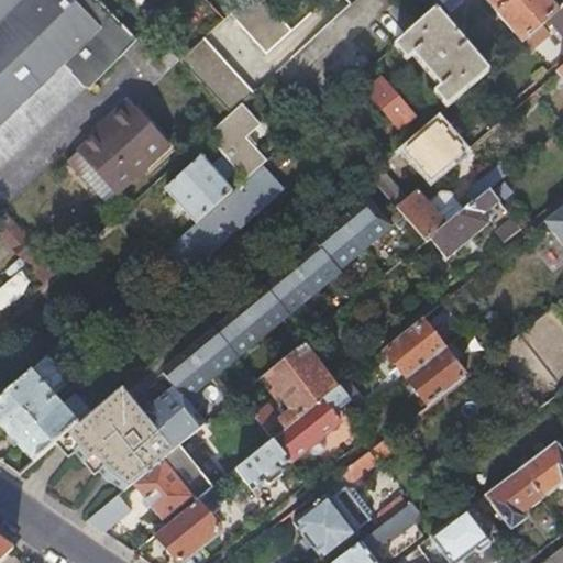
[(105,31),(74,0),(0,0),(0,169),(87,88),(67,67),(105,31)]
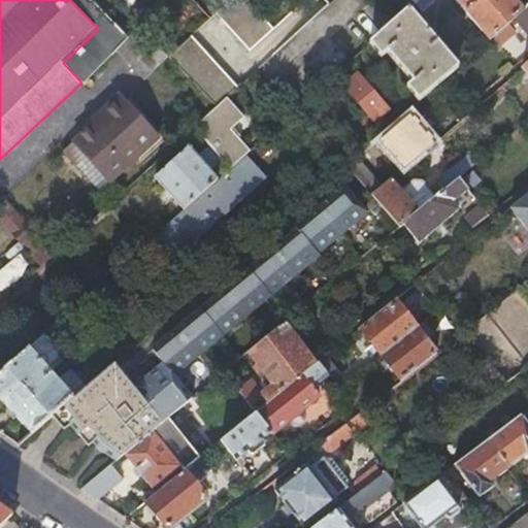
[(249,0),(228,0),(216,12),(249,51),(273,28),(249,0)]
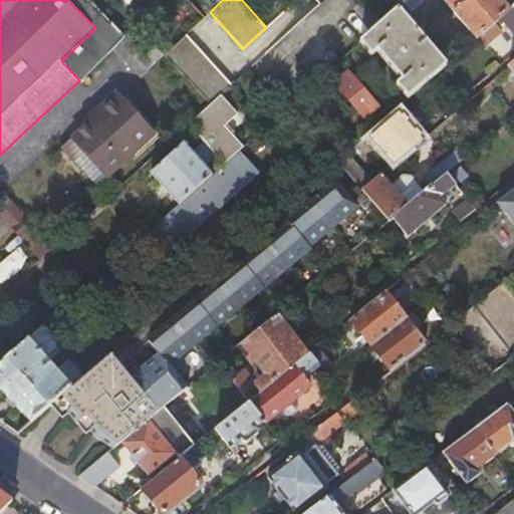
[(444,0),(477,37),(500,17),(510,9),(502,0),(444,0)]
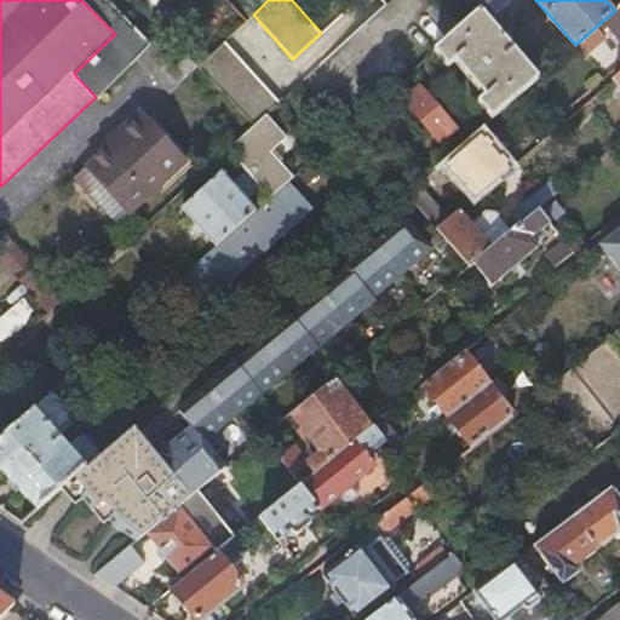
[(619,40),(619,5),(615,11),(603,21),(619,40)]
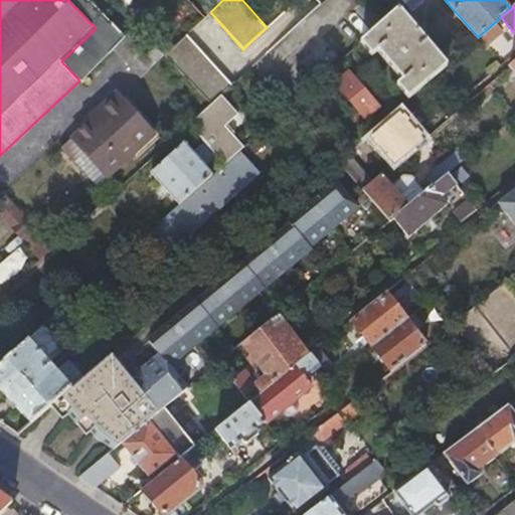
[(433,76),(435,75),(447,64),(400,8),(361,43),(372,56),(377,52),(393,70),(389,74),(393,78),(397,75),(402,80),(397,86),(407,98),(408,97),(413,93),(433,76)]
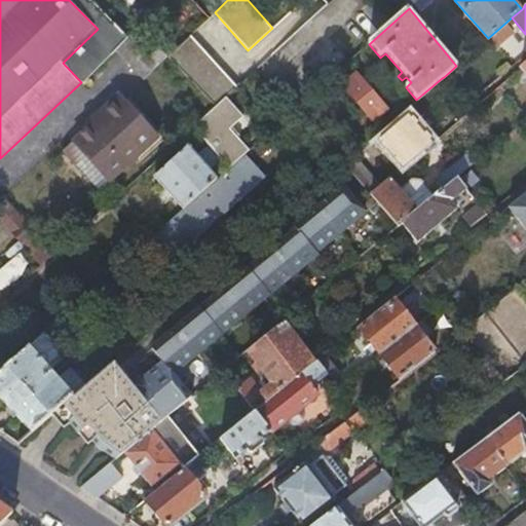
[(145,77),(168,55),(140,26),(117,48),(119,50),(145,77)]
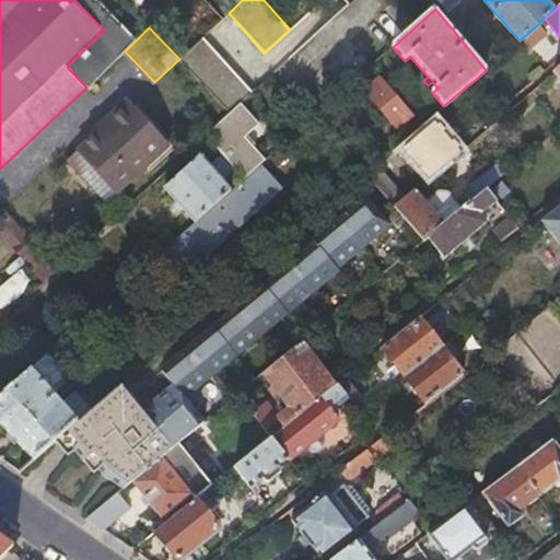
[(127,54),(125,51),(104,31),(67,67),(86,88),(92,88),(127,54)]
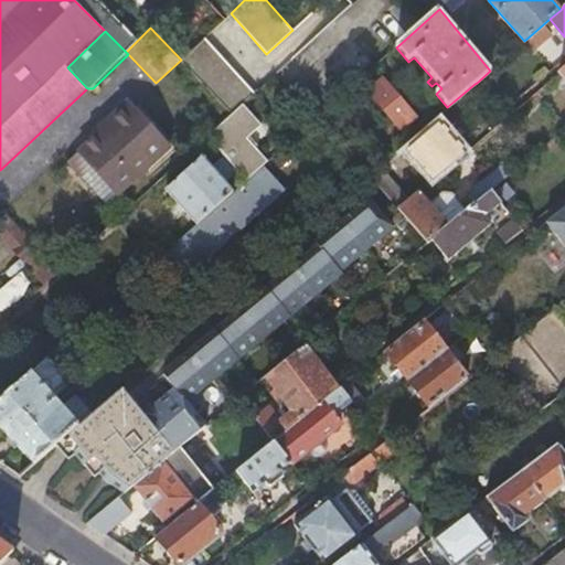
[(231,115),(242,104),(254,93),(205,38),(181,60),(231,115)]
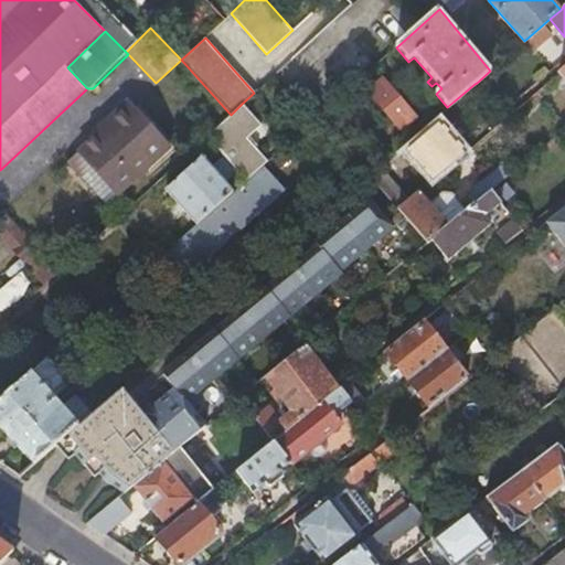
[(366,93),(400,130),(415,117),(382,78),(366,93)]
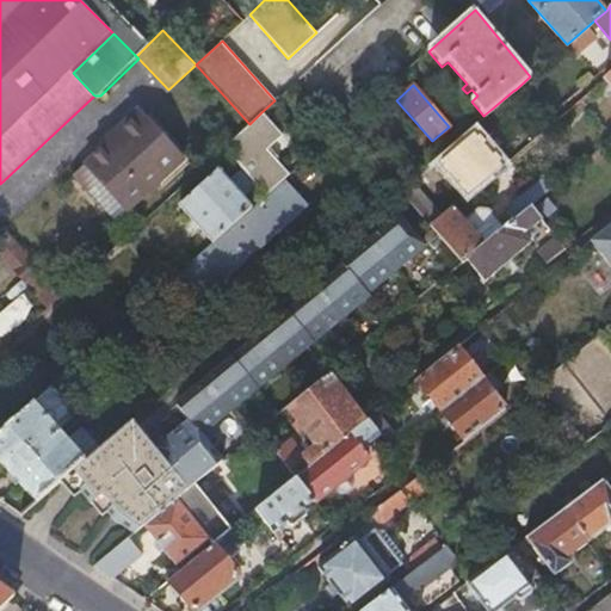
[(535,116),(513,91),(491,110),(498,118),(512,135),(535,116)]
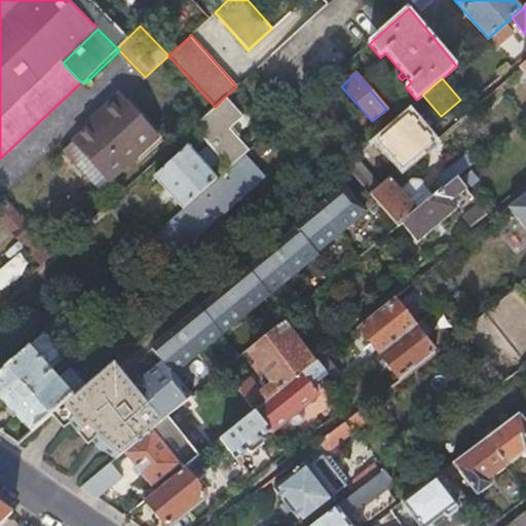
[(422,95),(417,99),(423,106),(428,102),(422,95)]
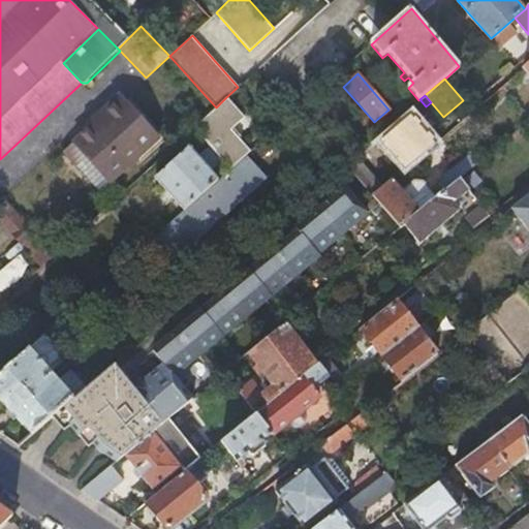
[(246,155),(250,152),(229,128),(244,116),(226,97),(216,107),(193,127),(230,169),(240,160),(246,155)]
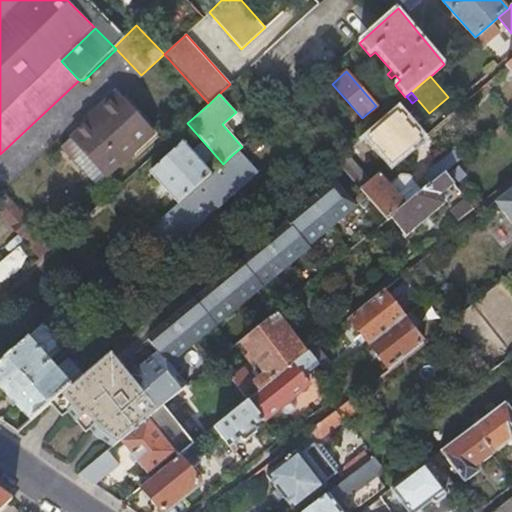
[(95,190),(152,137),(121,103),(115,97),(58,150),(95,190)]
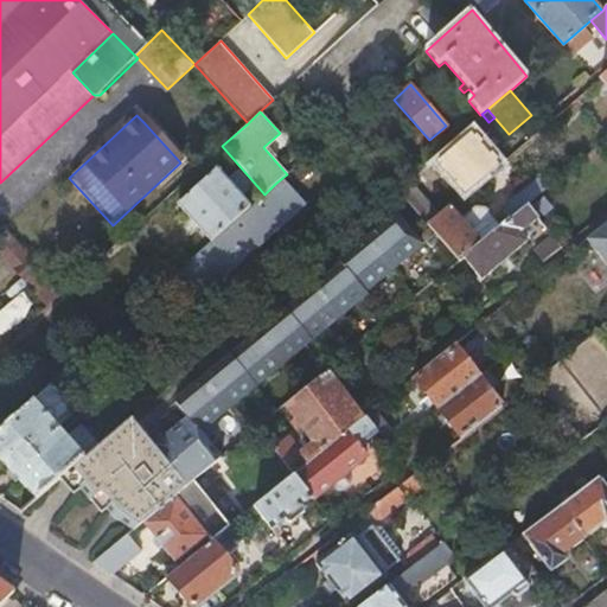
[(144,122),(180,163),(185,158),(148,117),(144,122)]
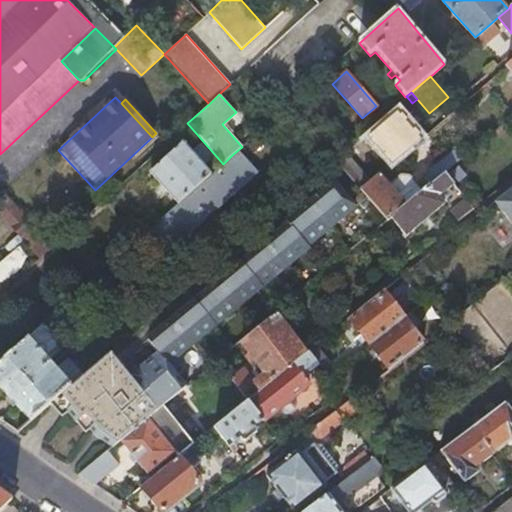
[(391,163),(422,138),(399,111),(369,136),(391,163)]
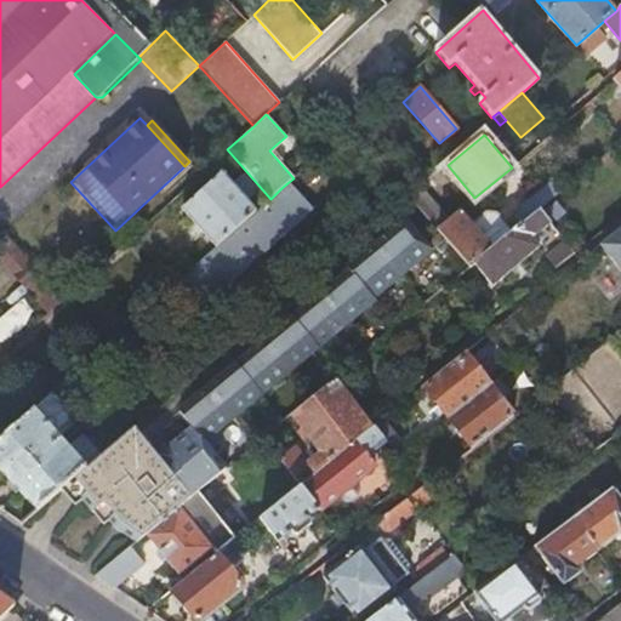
[(183,206),(217,246),(256,211),(221,172),(183,206)]
